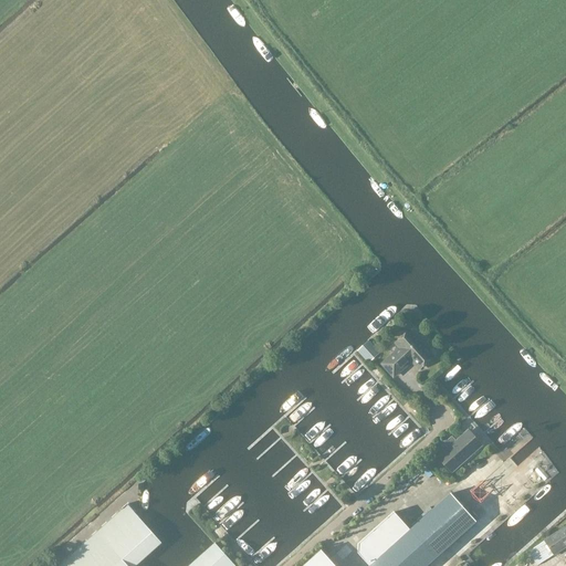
[(400,348),(381,365),(392,377),(406,365),(405,364),(409,359),(418,369),(432,357),(409,332),(396,344),(400,348)]
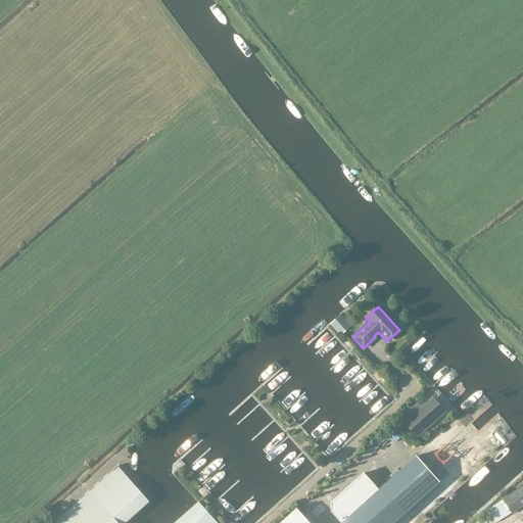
[(340,315),(329,325),(340,336),(350,327),(340,315)]
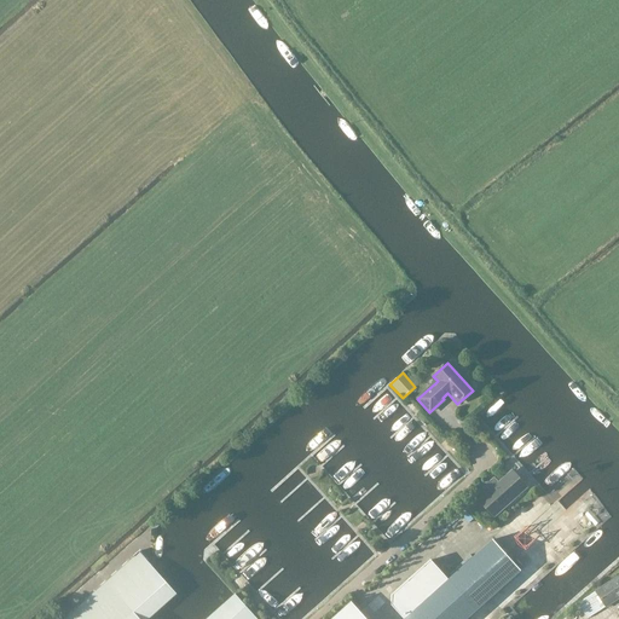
[(499,484),(493,478),(476,493),(481,499),(479,501),(495,516),(514,499),(513,498),(524,489),(510,474),(499,484)]
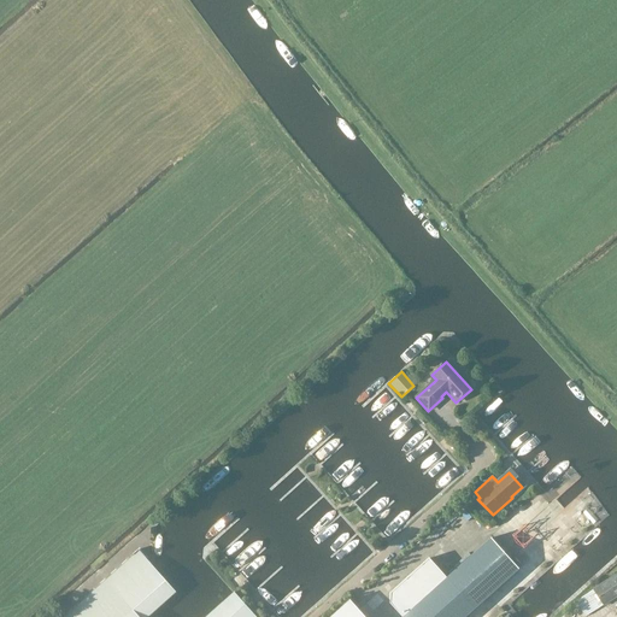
[(421,536),(439,556),(476,523),(460,506),(451,515),(452,517),(440,528),(436,523),(421,536)]
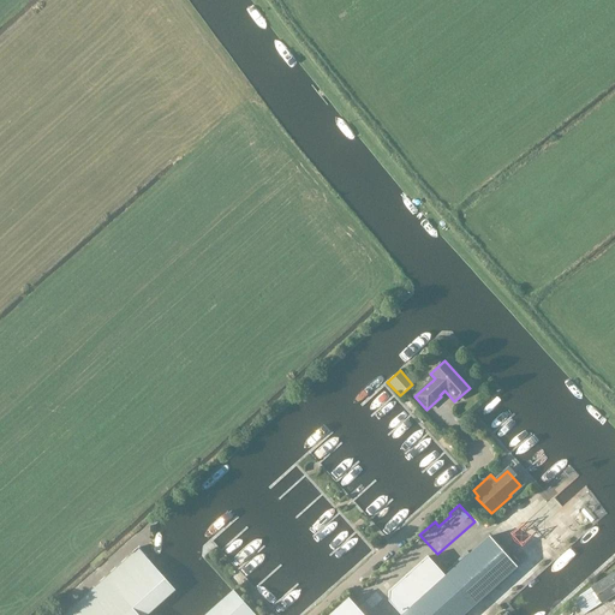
[(490,537),(446,577),(428,557),(389,591),(389,602),(400,614),(464,614),(517,567),(490,537)]
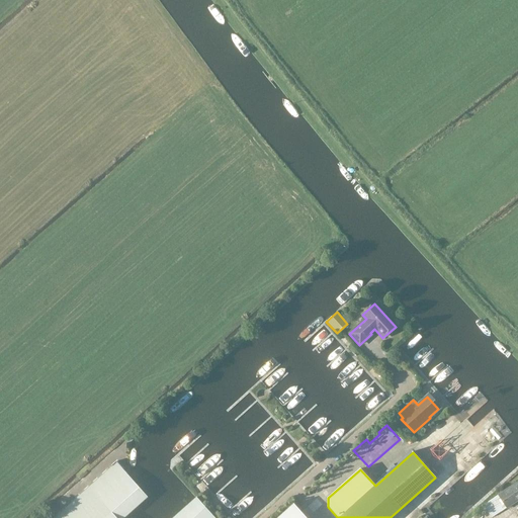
[(123,517),(148,497),(123,470),(121,468),(122,468),(116,461),(110,466),(111,467),(64,509),(63,509),(57,514),(58,515),(54,517),(214,517),(196,498),(173,517),(123,517)]
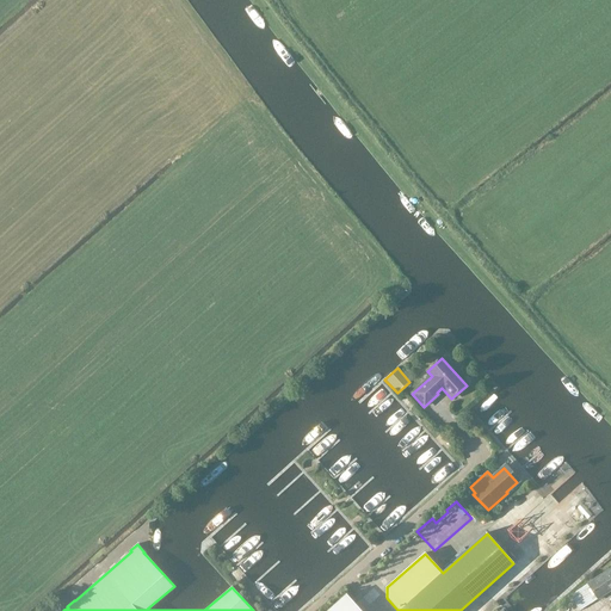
[(598,599),(610,591),(610,590),(610,567),(588,584),(598,599)]
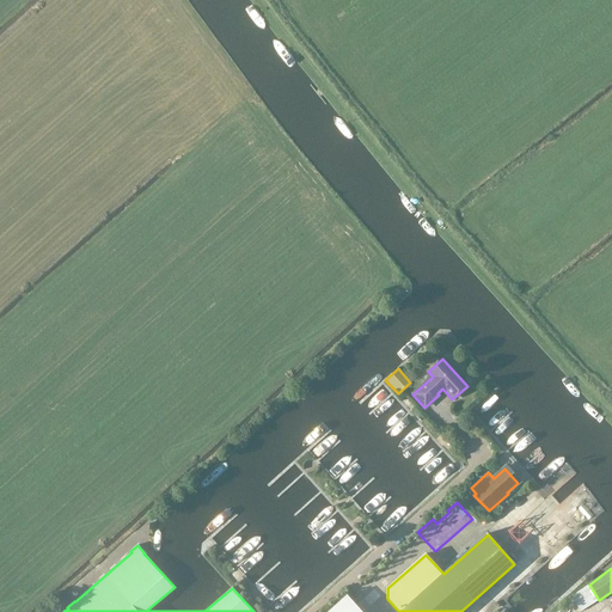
[(361,611),(347,595),(329,611),(361,611)]
